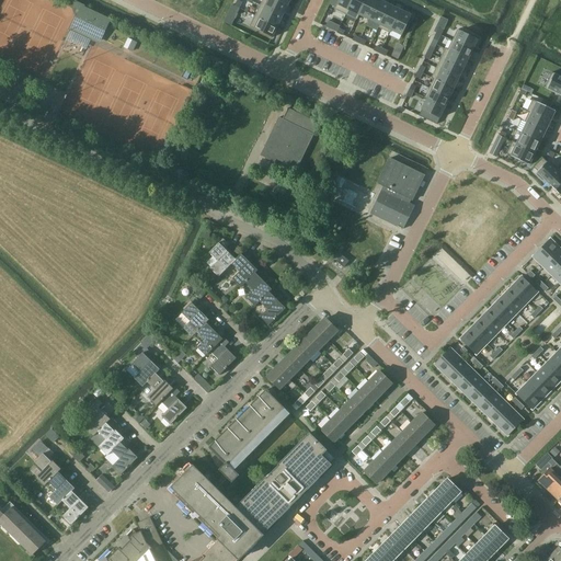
[(75,0),(71,7),(81,11),(72,30),(99,42),(104,30),(109,20),(83,9),(84,6),(75,0)]
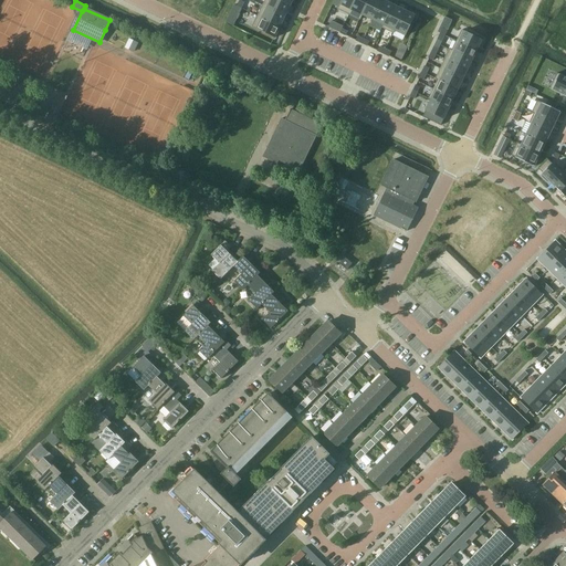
[(282,0),(263,0),(262,4),(285,14),(291,4),(282,0)]
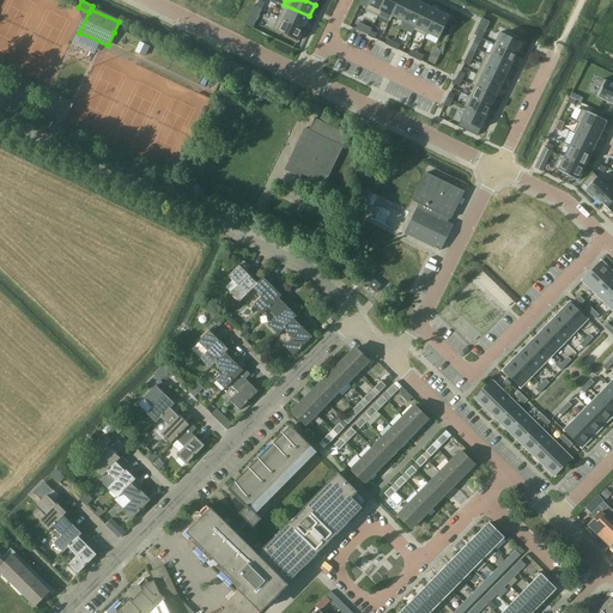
[(366,7),(365,10),(377,14),(384,0),(369,0),(369,1),(366,7)]
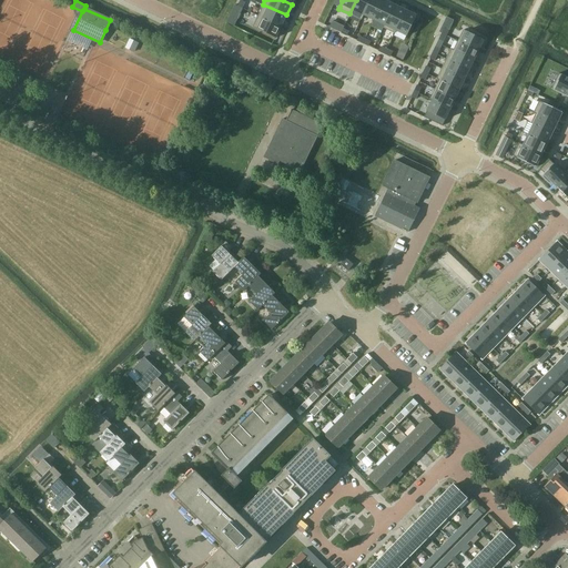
[(356,0),(350,13),(361,19),(363,16),(369,0),(356,0)]
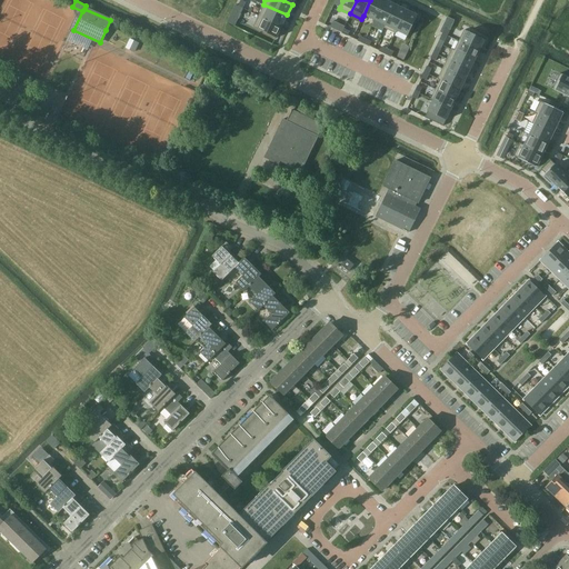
[(370,0),(363,16),(373,20),(383,0),(370,0)]
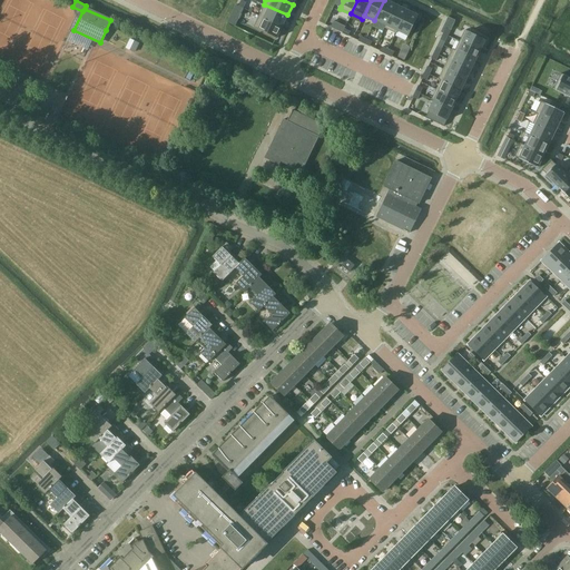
[(386,0),(384,0),(374,20),(385,26),(395,5),(386,0)]
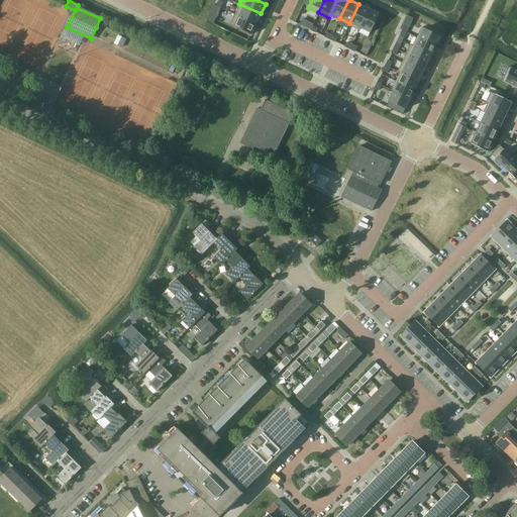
[(239,4),(235,14),(256,23),(261,13),(239,4)]
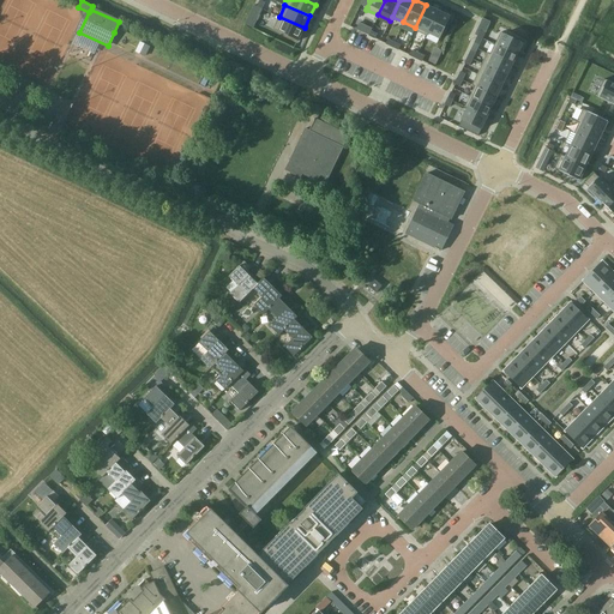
[(426,5),(415,28),(427,34),(438,10),(426,5)]
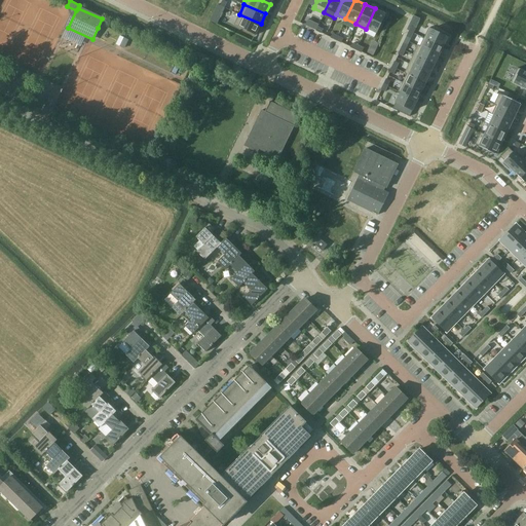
[(375,8),(366,29),(376,34),(380,26),(381,26),(384,20),(383,19),(385,13),(375,8)]
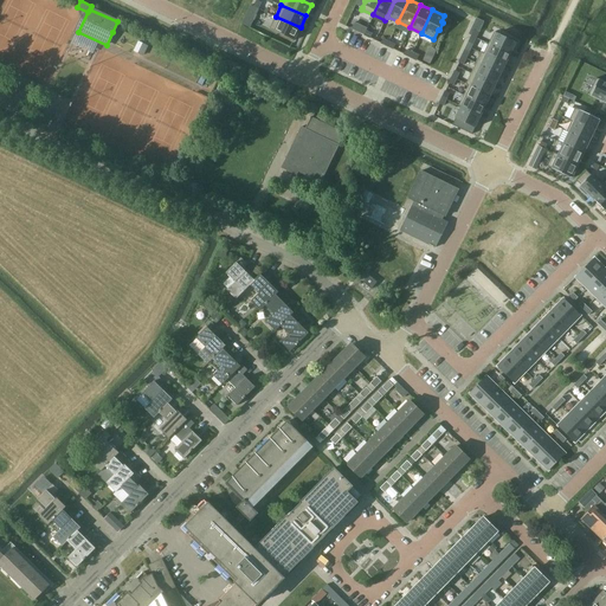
[(276,17),(270,30),(295,40),(301,27),(276,17)]
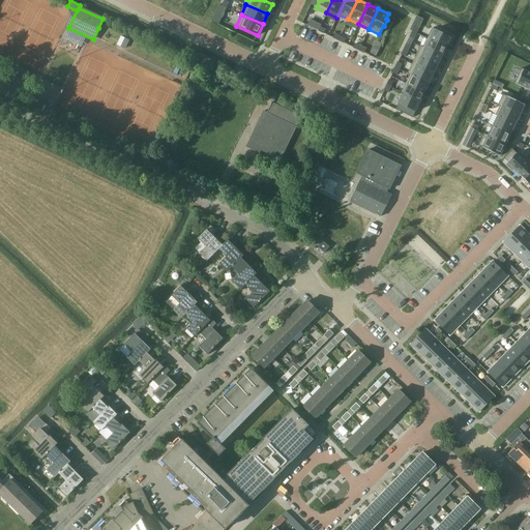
[(434,29),(429,39),(446,48),(451,37),(434,29)]
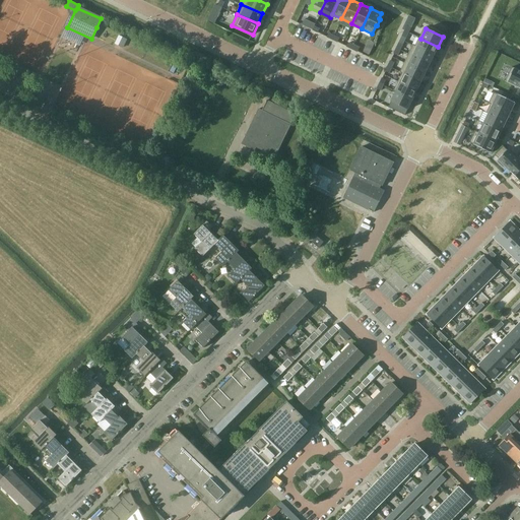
[(370,39),(365,50),(370,53),(376,42),(370,39)]
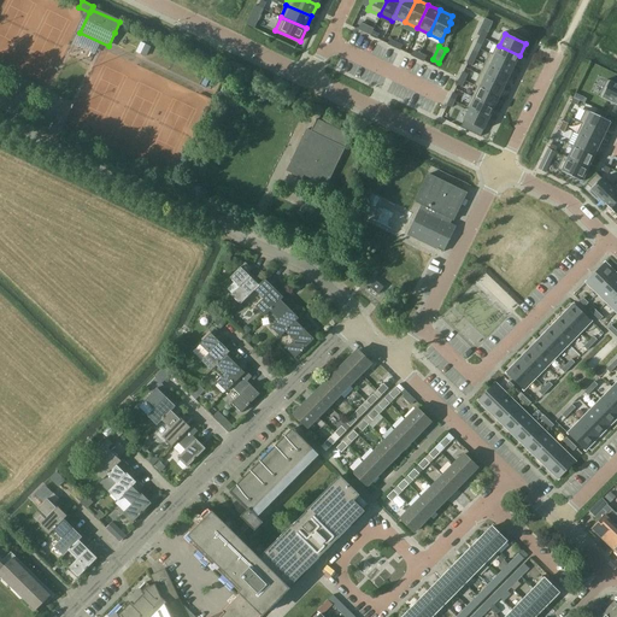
[(499,46),(494,56),(515,65),(519,56),(499,46)]
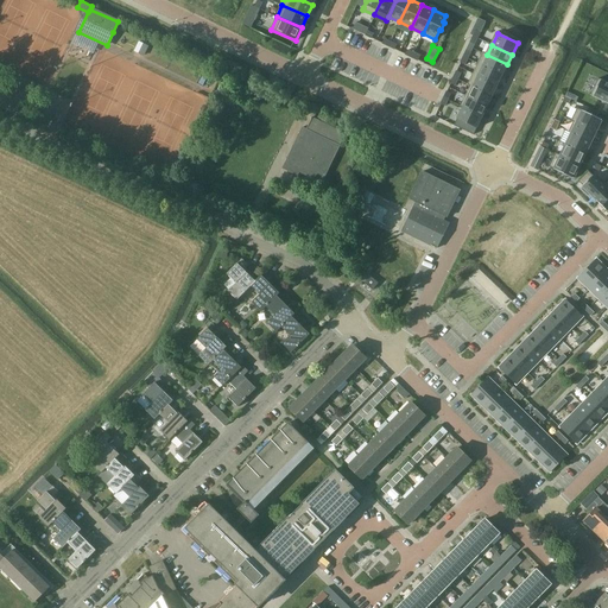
[(482,52),(477,63),(502,75),(507,64),(487,55),(482,52)]
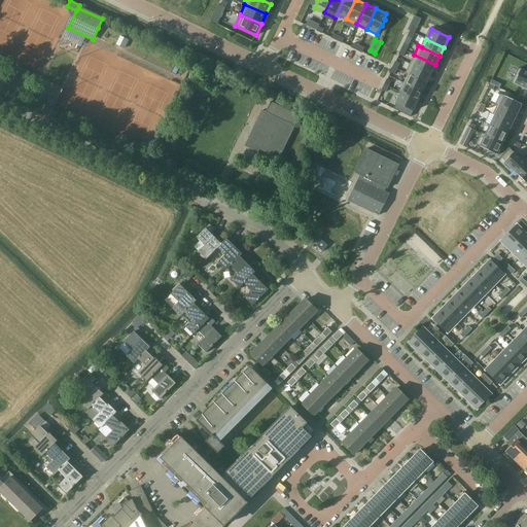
[(414,55),(410,63),(431,73),(435,65),(414,55)]
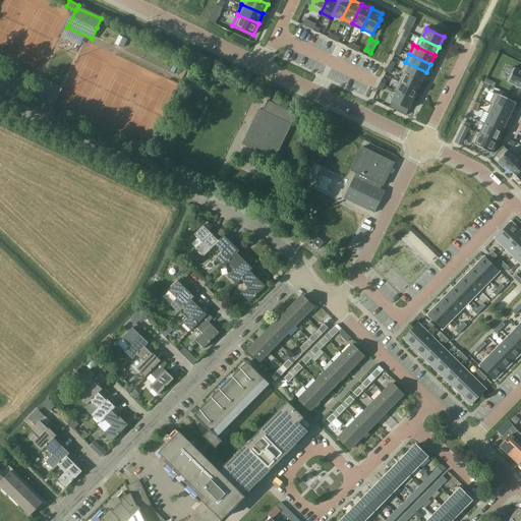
[(401,71),(405,73),(422,81),(426,72),(405,62),(401,71)]
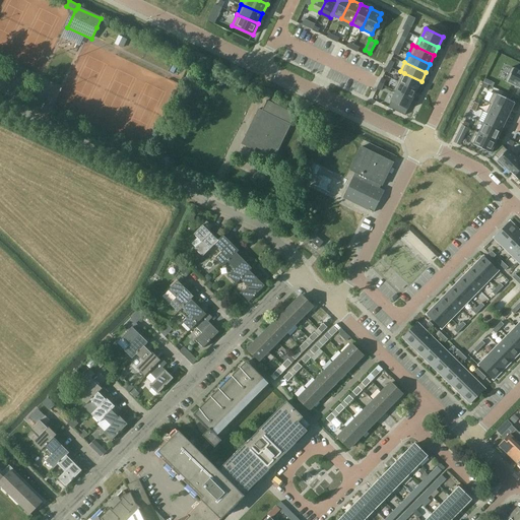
[(519,70),(513,67),(506,81),(519,87),(519,70)]
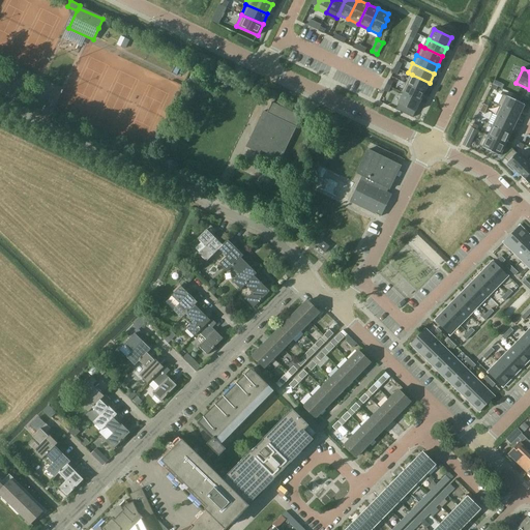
[(412,75),(407,84),(425,92),(430,83),(412,75)]
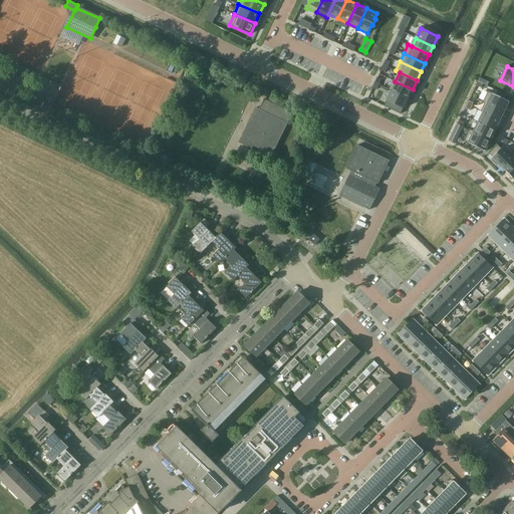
[(395,81),(391,89),(409,97),(413,89),(395,81)]
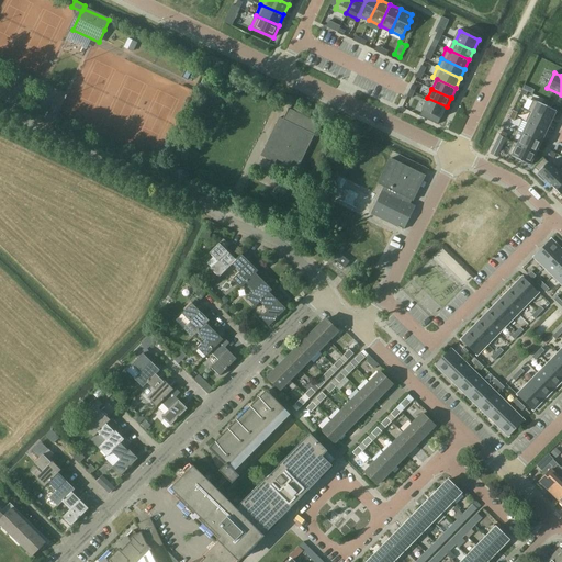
[(427,98),(422,110),(440,119),(447,107),(427,98)]
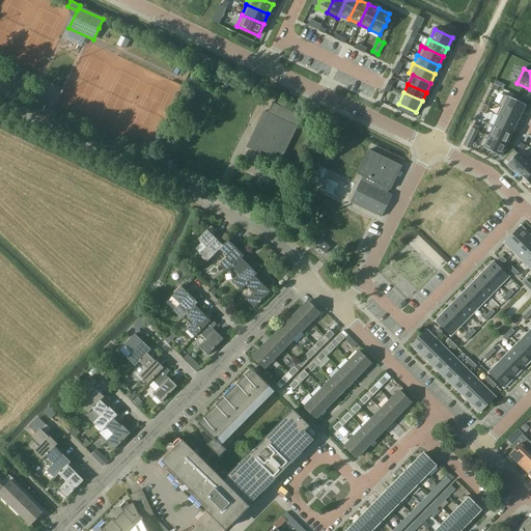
[(504,94),(499,105),(501,106),(521,115),(526,106),(504,94)]
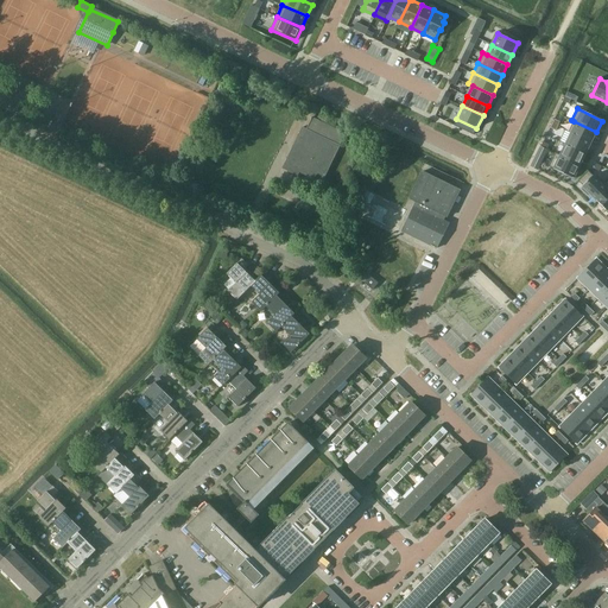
[(346,133),(312,118),(306,128),(303,127),(282,169),(298,176),(299,172),(322,183),(346,133)]
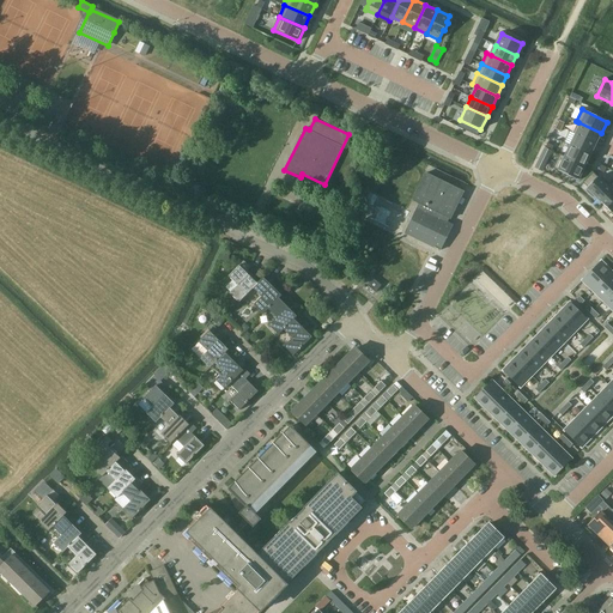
[(578,122),(574,133),(575,134),(576,133),(596,144),(601,133),(578,122)]
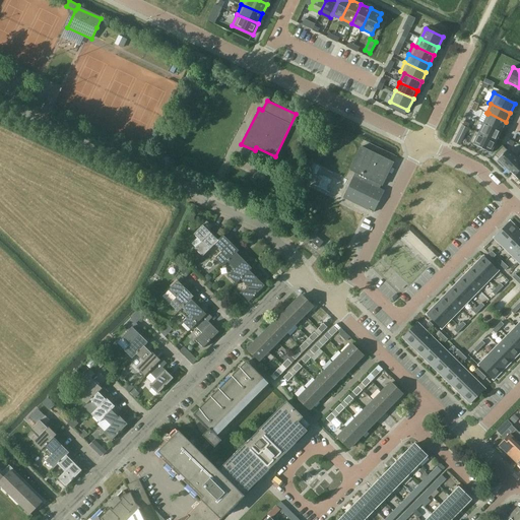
[(488,114),(483,123),(501,131),(506,122),(489,113),(488,114)]
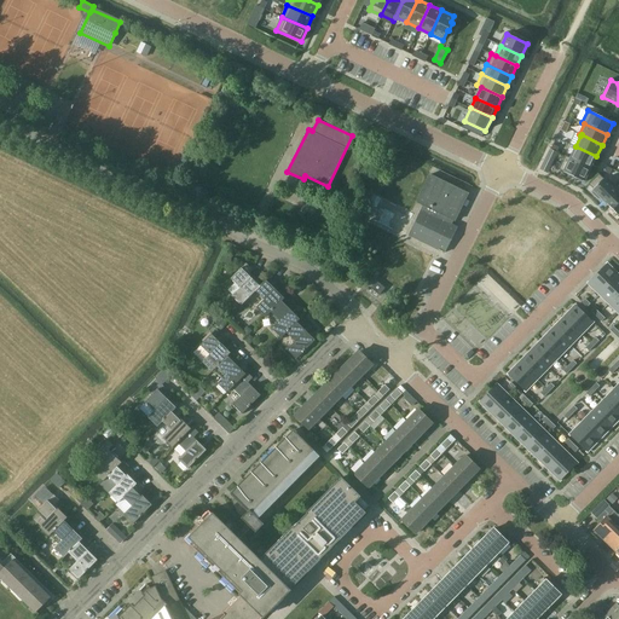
[(570,158),(591,168),(596,156),(576,146),(570,158)]
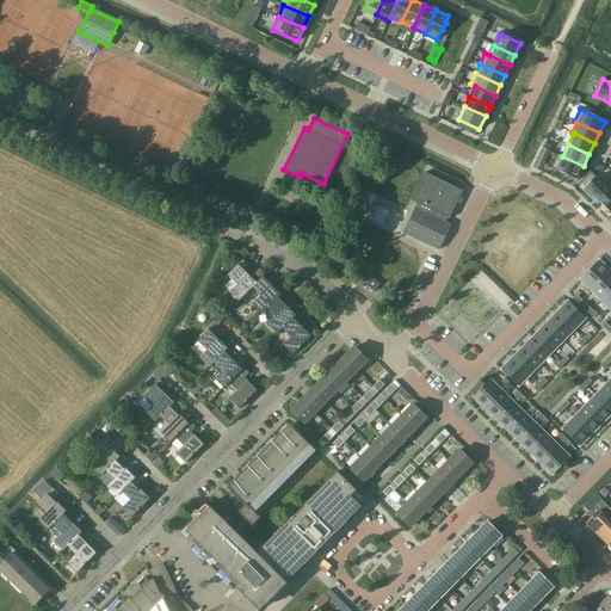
[(559,154),(551,167),(578,179),(584,166),(562,156),(559,154)]
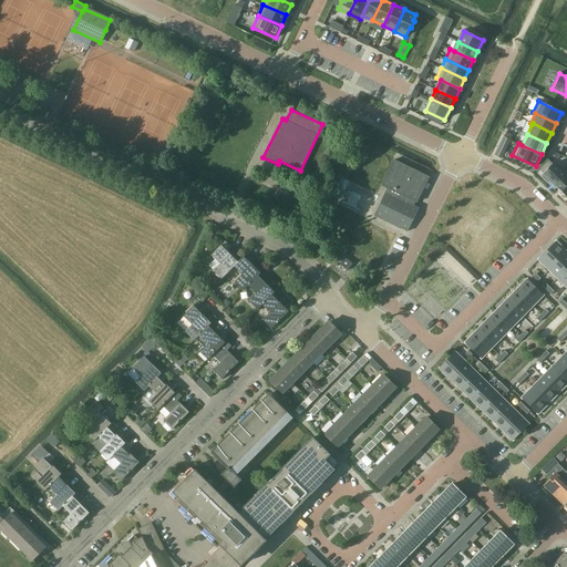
[(416,204),(430,177),(394,160),(381,185),(388,188),(374,215),(408,232),(419,208),(411,205),(413,202),(416,204)]
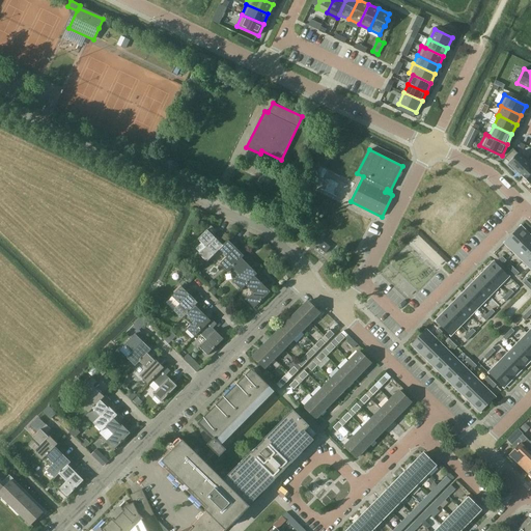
[(513,149),(505,158),(509,162),(508,163),(521,175),(530,165),(513,149)]
